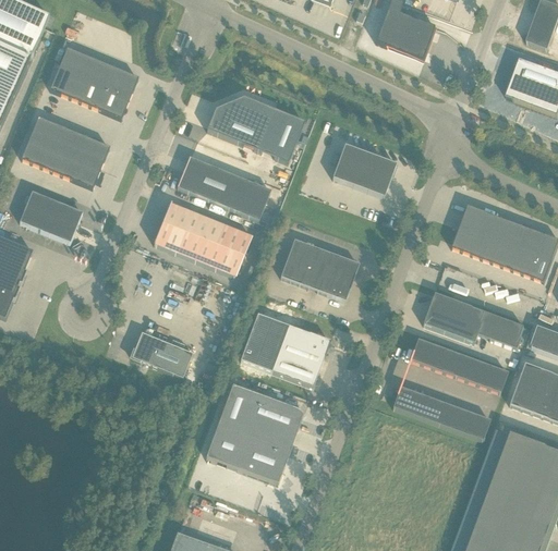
[(0,0),(0,120),(49,14),(17,0),(0,0)]
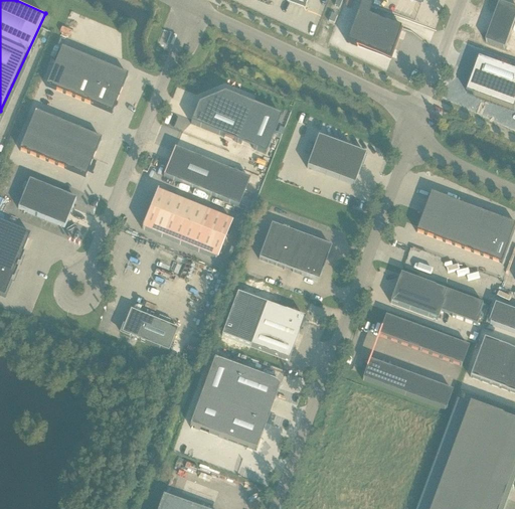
[(372,1),(369,0),(360,0),(347,36),(391,53),(402,23),(368,10),(372,1)]
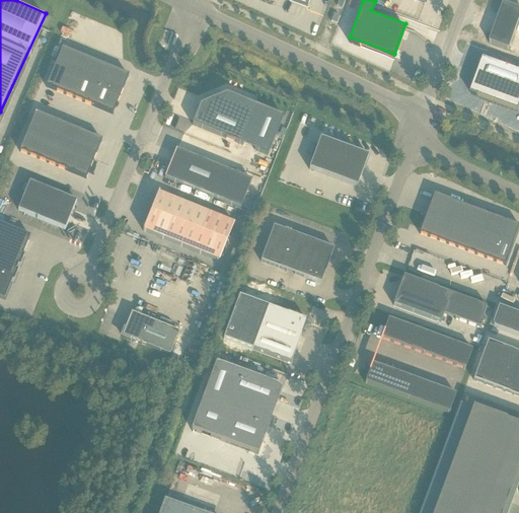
[(518,16),(518,3),(510,0),(503,0),(490,37),(509,44),(518,16)]
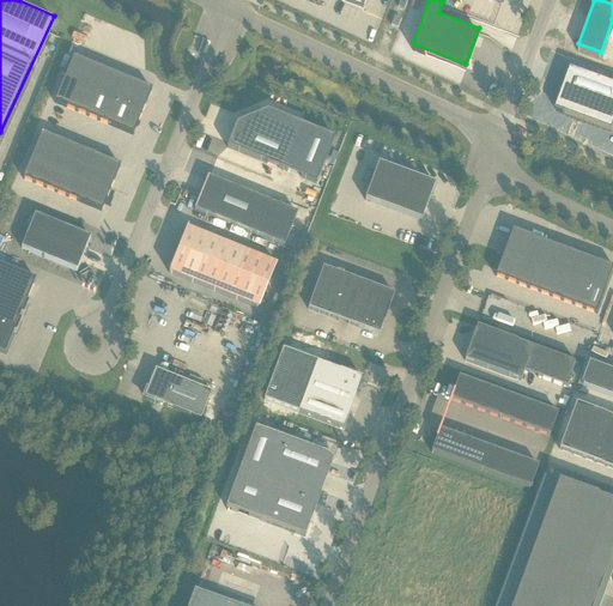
[(390,18),(398,20),(401,12),(394,10),(390,18)]
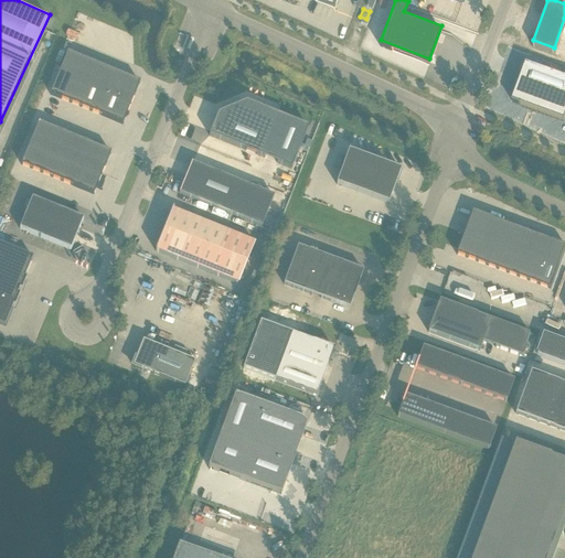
[(67,46),(50,88),(123,118),(140,76),(67,46)]
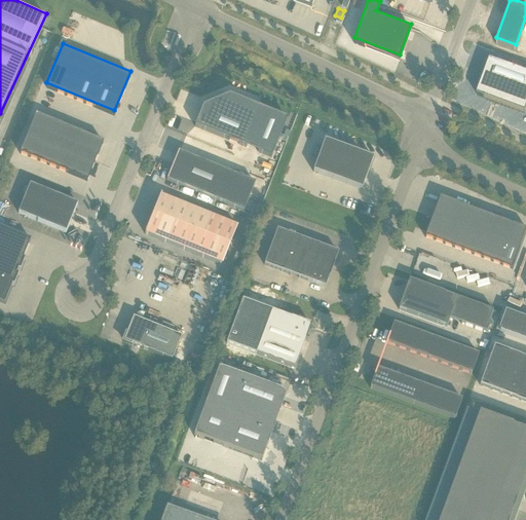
[(525,67),(490,54),(478,89),(525,107),(525,106),(525,67)]
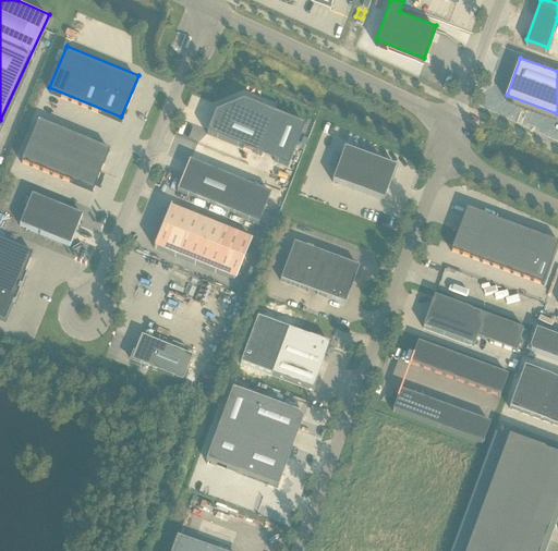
[(215,107),(206,127),(288,161),(304,120),(243,95),(215,107)]
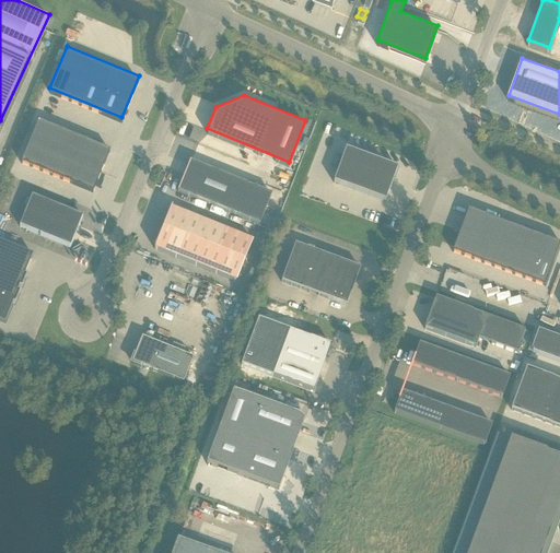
[(38,116),(21,157),(93,187),(109,145),(38,116)]
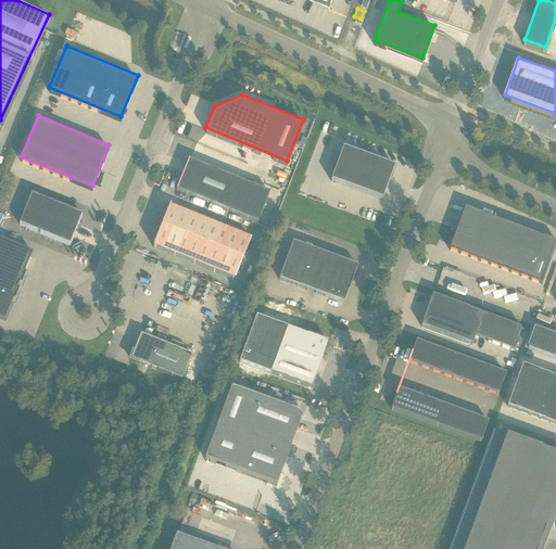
[(343,142),(330,176),(382,194),(394,161),(343,142)]
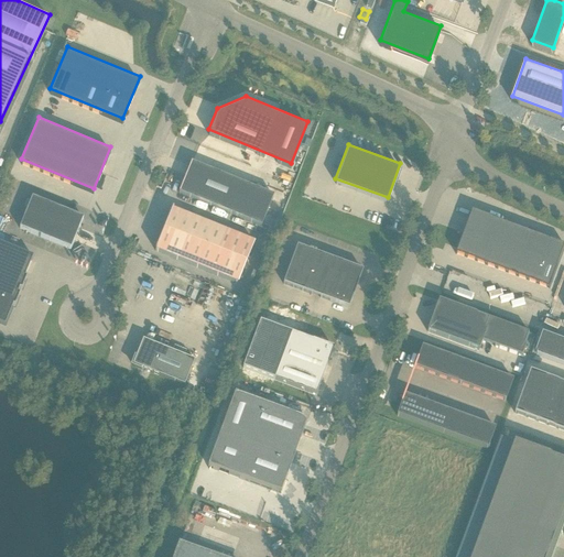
[(274,190),(193,157),(181,187),(263,220),(274,190)]
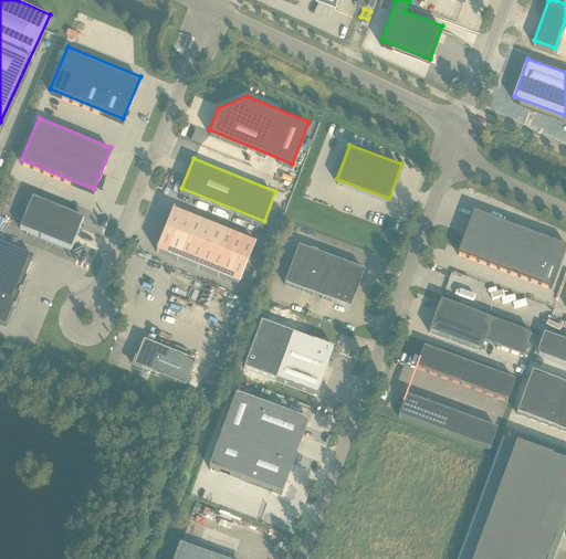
[(32,193),(20,224),(72,245),(84,213),(32,193)]
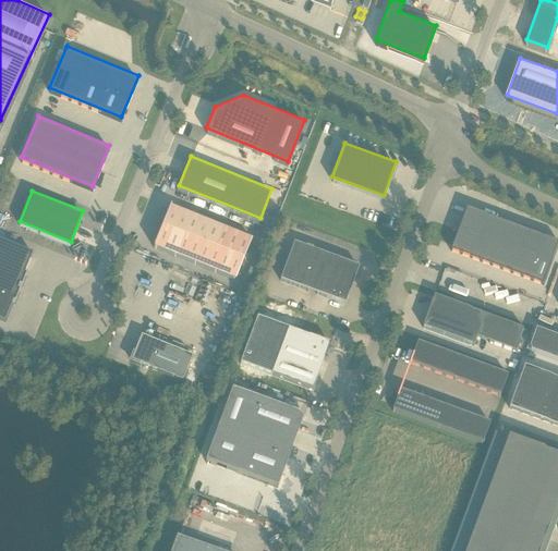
[(171,201),(170,200),(154,242),(155,243),(155,242),(235,274),(252,234),(171,201)]
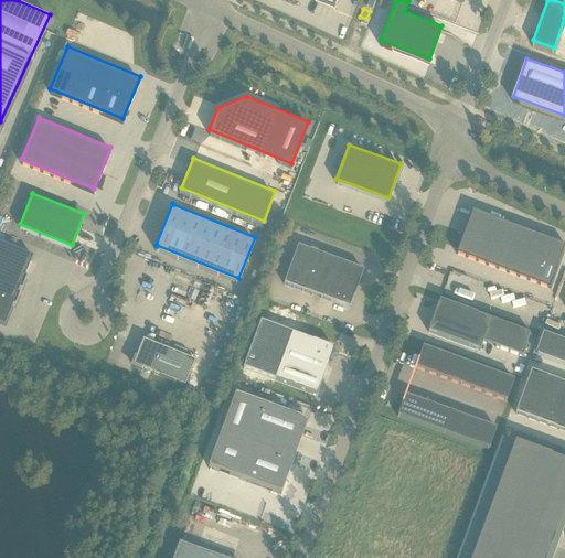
[(564,240),(472,206),(457,248),(551,285),(564,245),(564,240)]
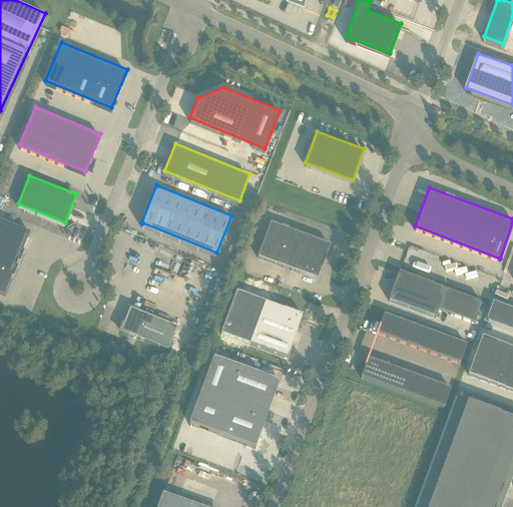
[(0,215),(0,289),(4,291),(11,273),(13,273),(18,263),(16,262),(17,258),(19,258),(24,246),(22,246),(30,228),(0,215)]
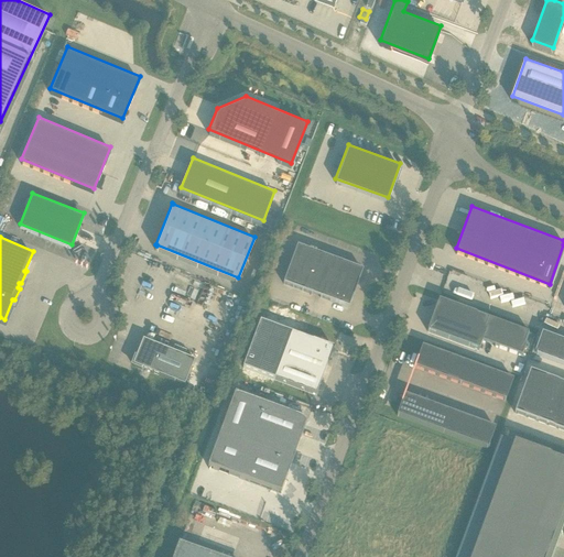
[(362,264),(297,240),(283,277),(348,302),(362,264)]
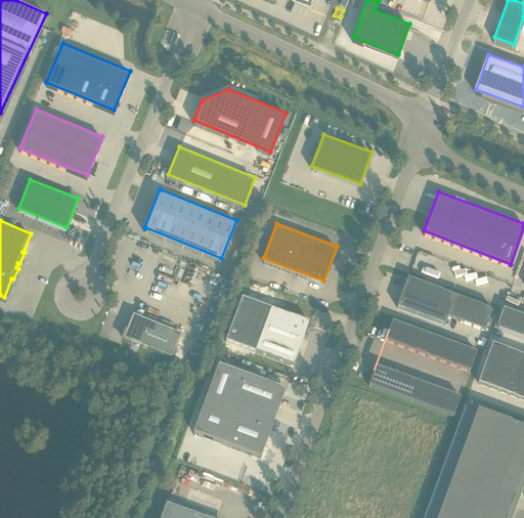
[(407,273),(397,302),(445,320),(447,312),(484,326),(492,305),(455,291),(407,273)]
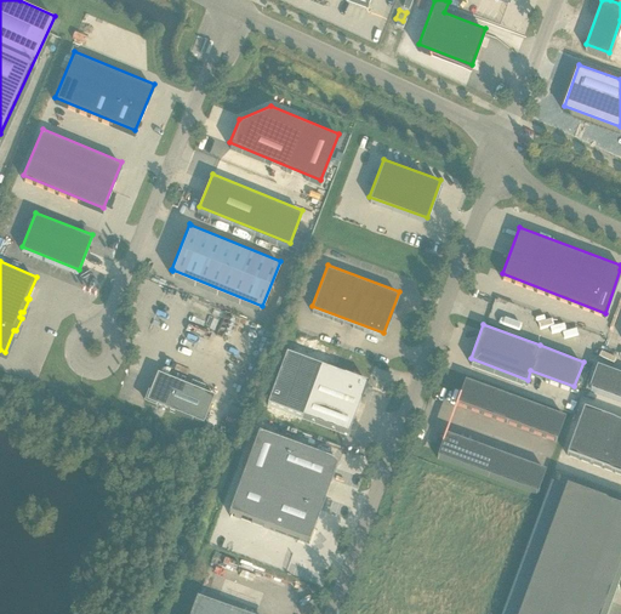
[(286,348),(268,399),(348,430),(360,394),(362,394),(368,377),(366,377),(343,369),(286,348)]
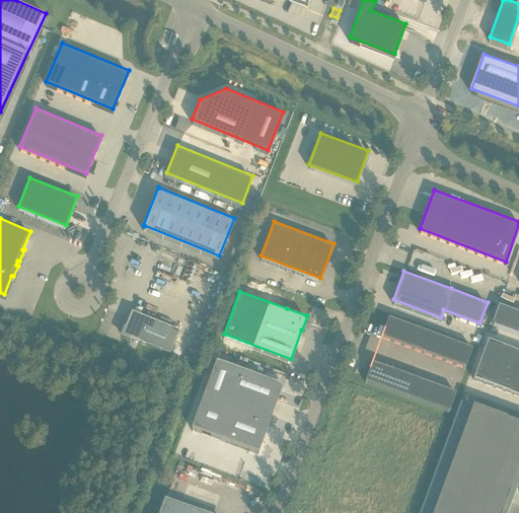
[(518,308),(500,301),(493,321),(518,331),(518,308)]
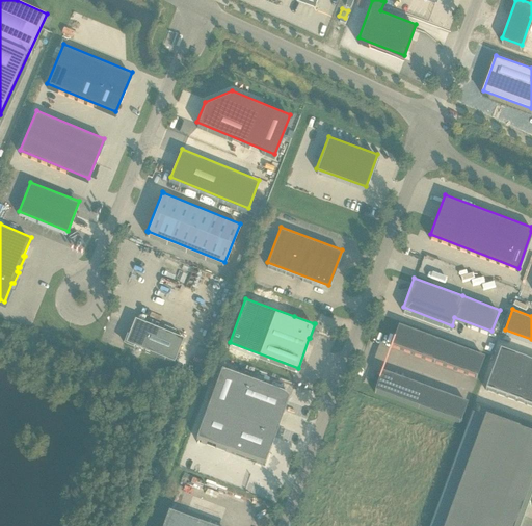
[(202,318),(215,320),(216,314),(204,311),(202,318)]
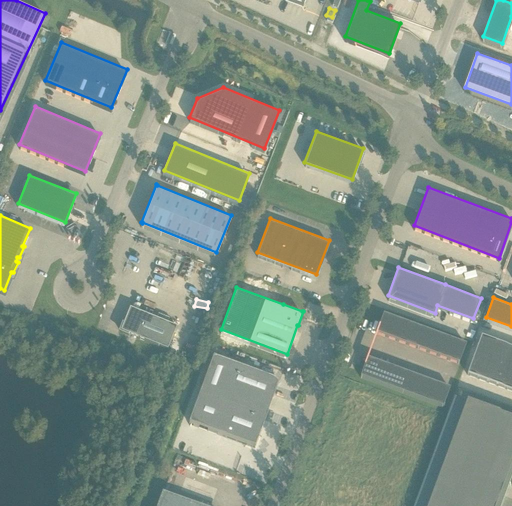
[(176,323),(130,304),(124,318),(122,318),(118,327),(128,331),(129,329),(167,345),(176,323)]
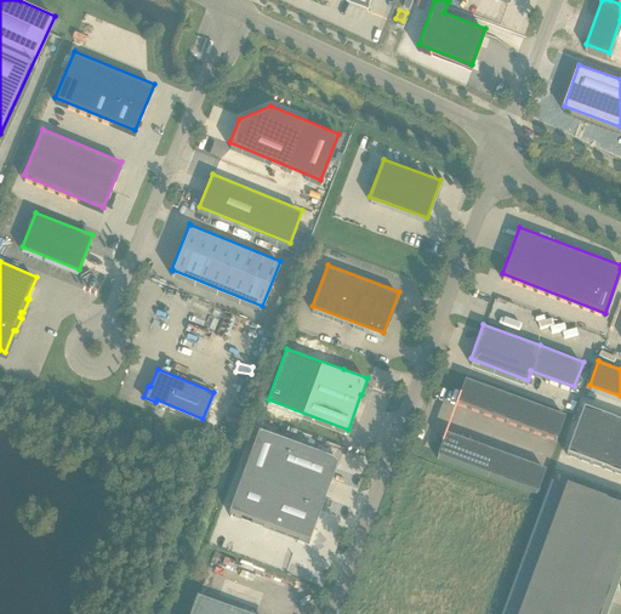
[(557,436),(564,413),(465,375),(460,390),(459,390),(455,398),(457,399),(457,398),(557,436)]
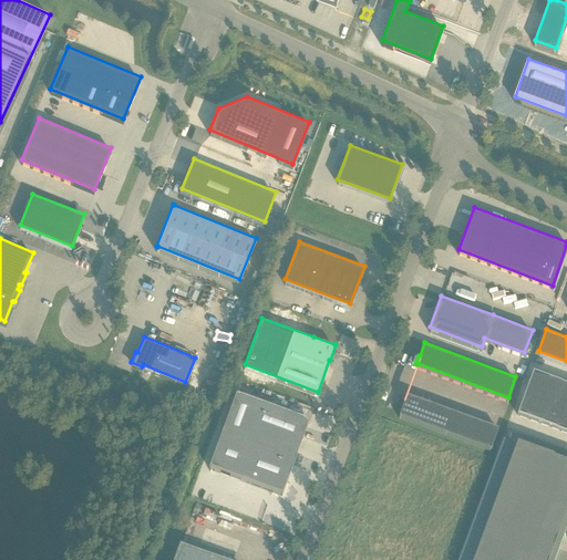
[(566,426),(566,379),(533,366),(517,408),(566,426)]
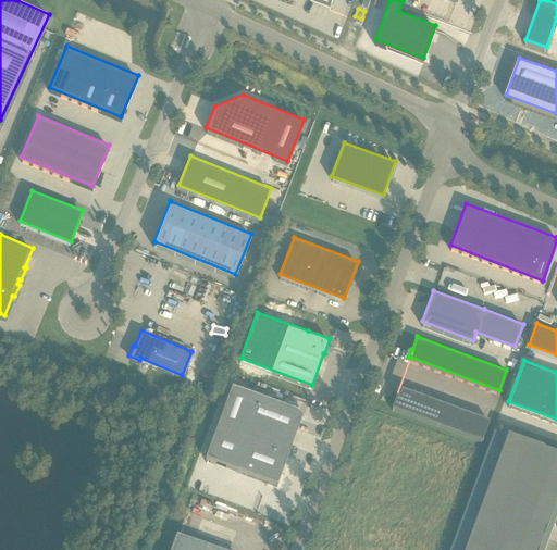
[(206,454),(277,480),(304,410),(232,383),(206,454)]
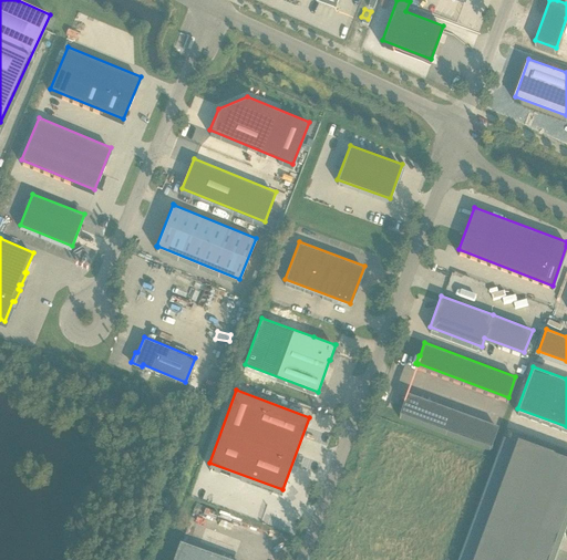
[(491,445),(497,424),(408,391),(406,391),(403,400),(399,412),(491,445)]
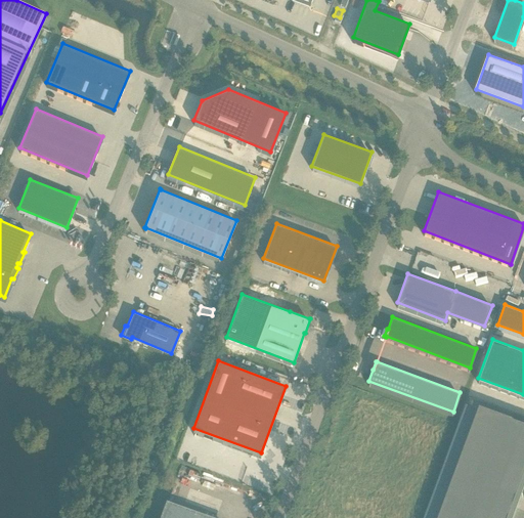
[(507,517),(523,473),(523,423),(477,406),(435,517),(507,517)]
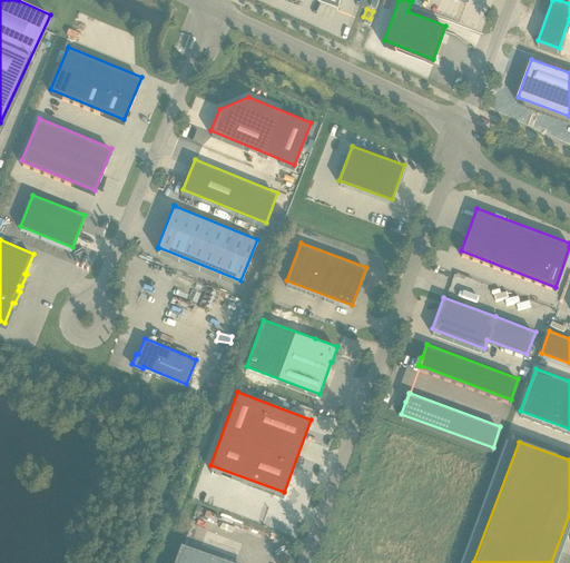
[(234,562),(180,543),(173,562),(234,562)]
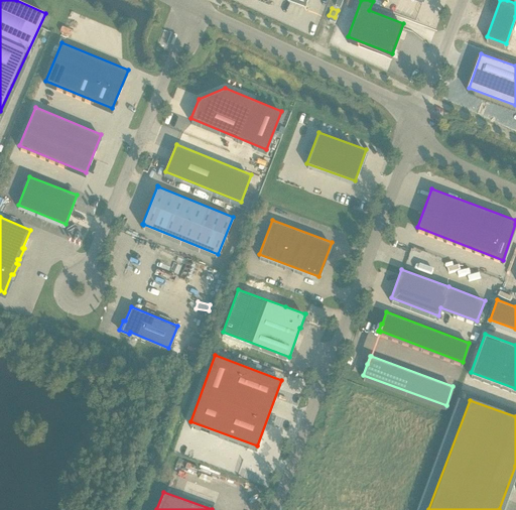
[(250,507),(258,509),(260,501),(253,499),(250,507)]
